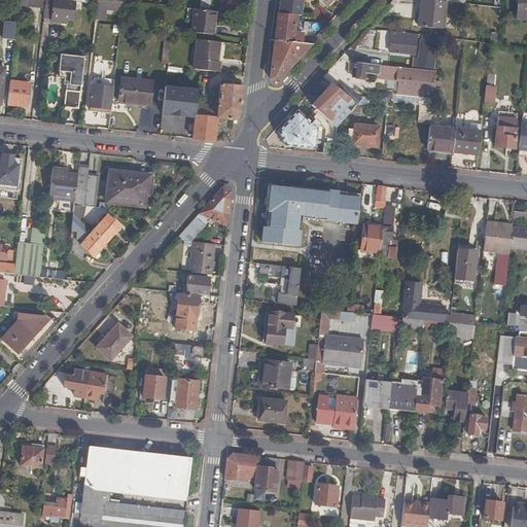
[(55,0),(45,0),(44,8),(43,18),(51,19),(51,21),(69,23),(69,19),(73,20),(75,3),(55,1),(55,0)]
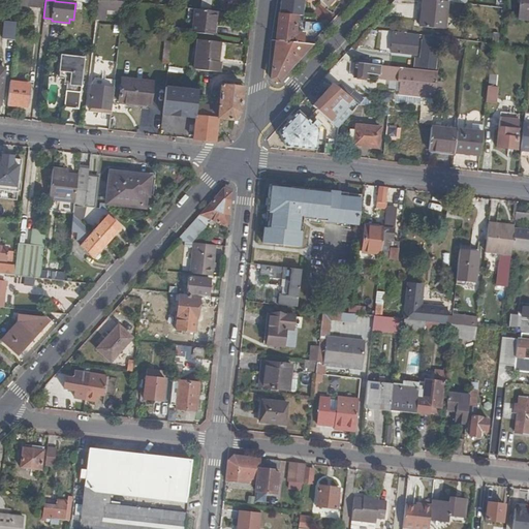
[(204,0),(203,10),(212,11),(213,0),(204,0)]
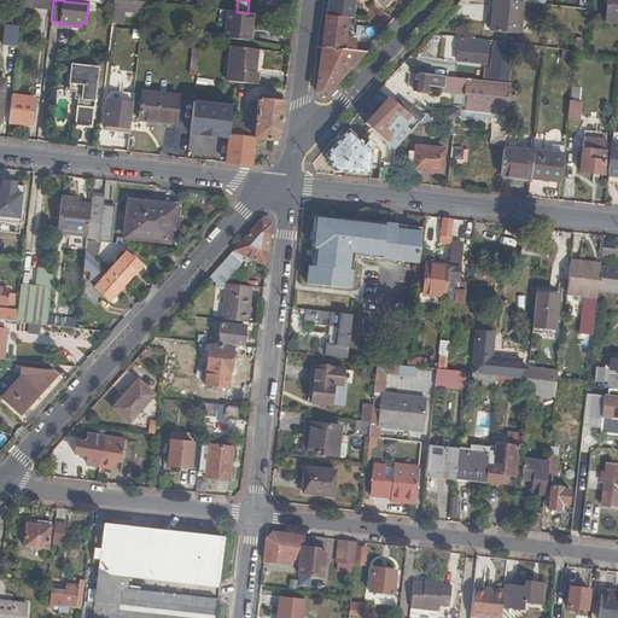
[(280,0),(267,0),(268,3),(260,3),(258,12),(279,13),(280,0)]
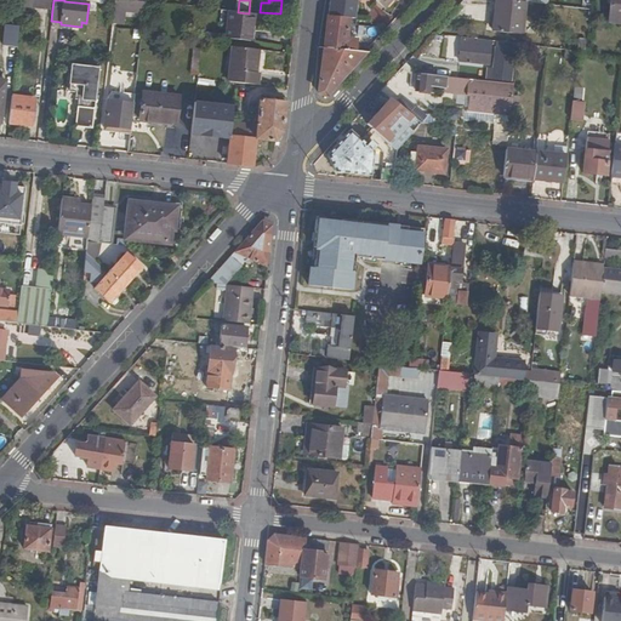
[(329,0),(328,16),(348,18),(357,20),(358,0),(329,0)]
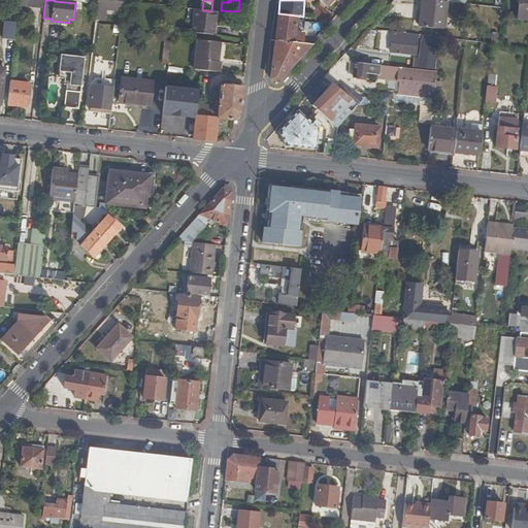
[(423,13),(419,13),(418,26),(443,28),(446,2),(424,0),(423,13)]
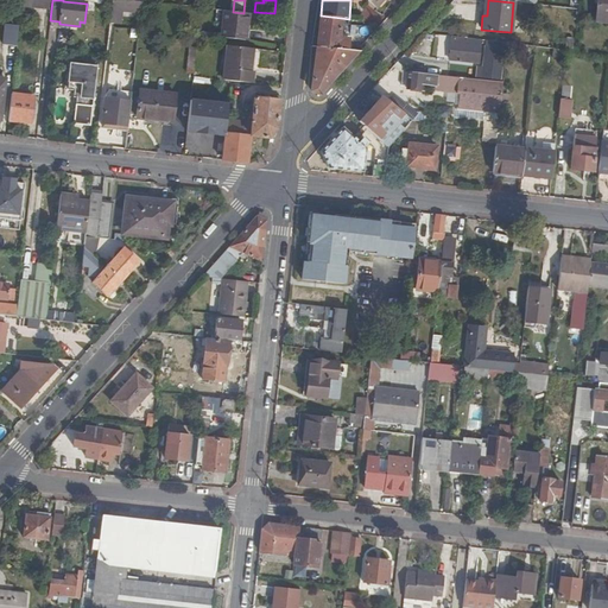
[(607,0),(599,0),(596,20),(607,21),(607,0)]
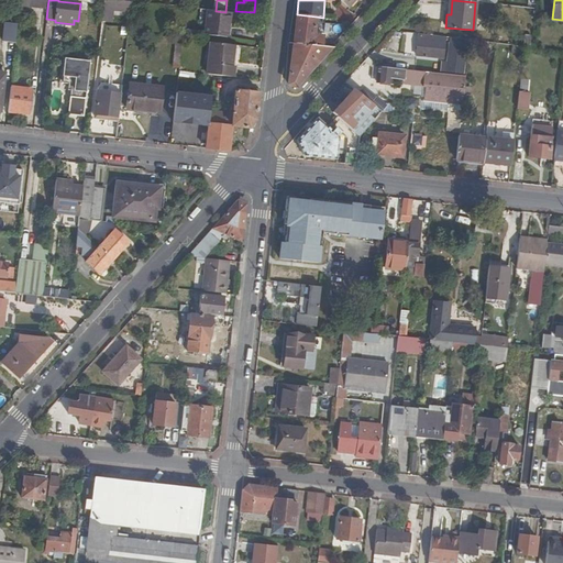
[(228,39),(231,13),(225,12),(216,11),(213,11),(210,11),(207,36),(228,39)]
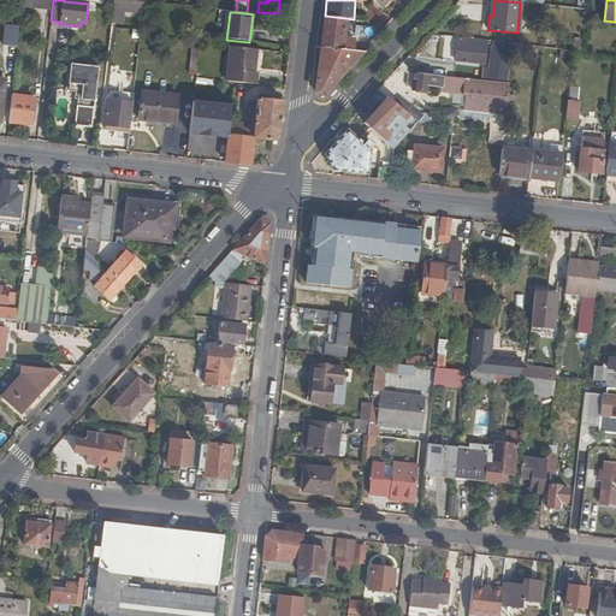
[(345,25),(324,23),(323,29),(324,30),(323,49),(353,52),(354,41),(343,40),(345,25)]
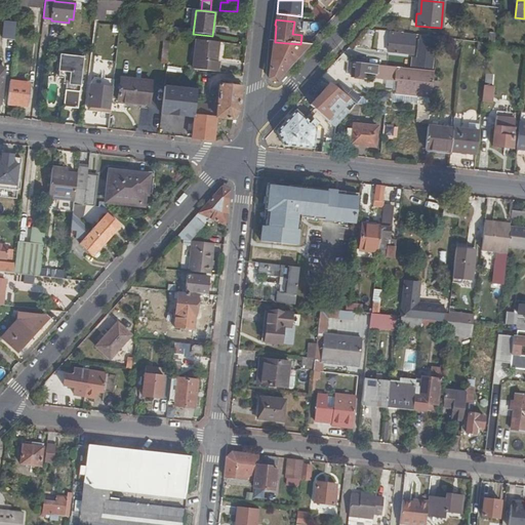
[(170,38),(183,40),(184,32),(171,31),(170,36),(170,38)]
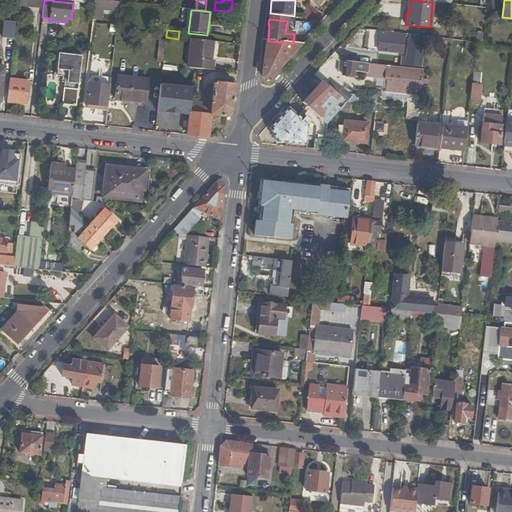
[(405,37),(401,37),(389,36),(387,51),(404,52),(405,37)]
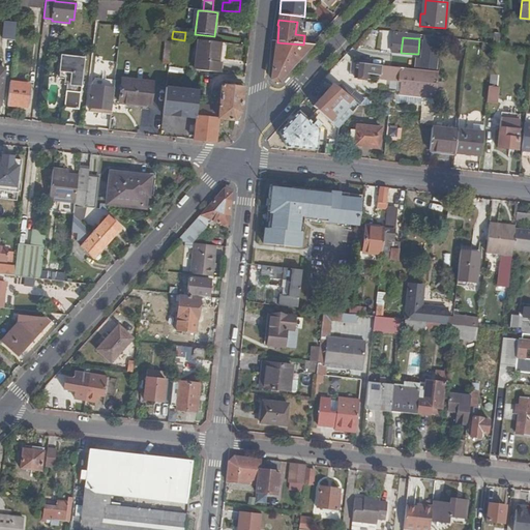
[(219,63),(222,45),(199,41),(198,50),(196,71),(202,72),(221,75),(222,63),(219,63)]
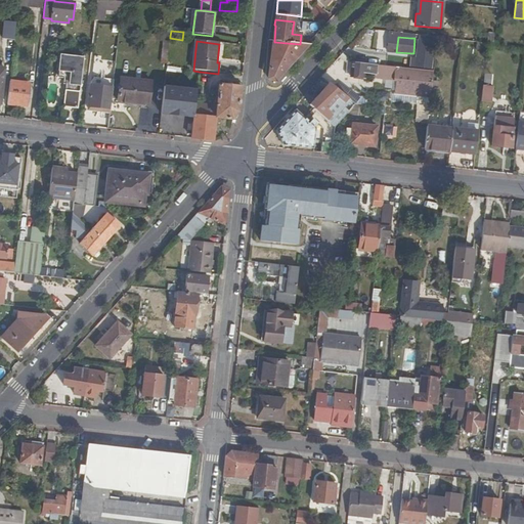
[(274,83),(308,46),(300,44),(274,42),(268,80),(274,83)]
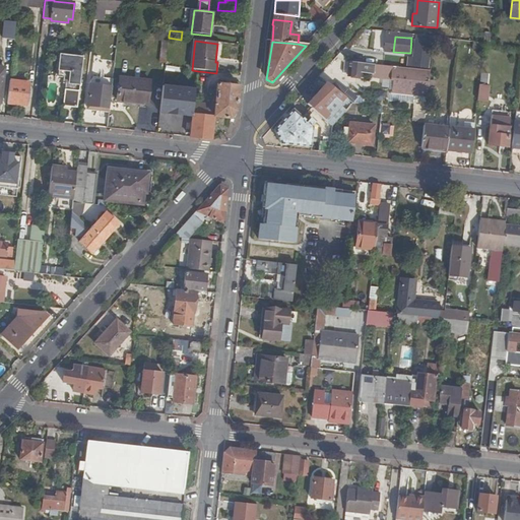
[(159,63),(166,63),(168,45),(161,44),(159,63)]
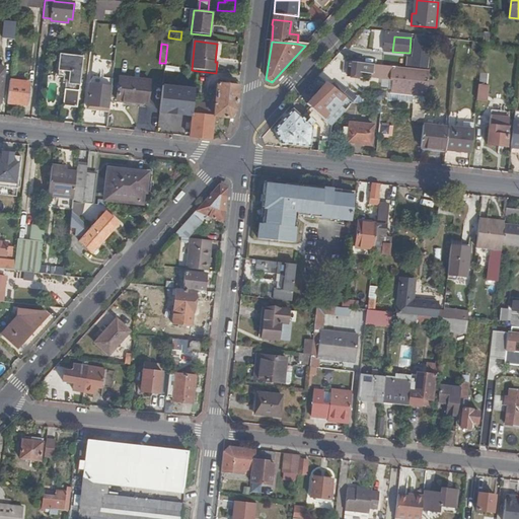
[(71,94),(65,93),(63,106),(77,108),(83,58),(61,55),(58,77),(65,78),(64,83),(66,83),(69,84),(69,90),(72,91),(71,94)]
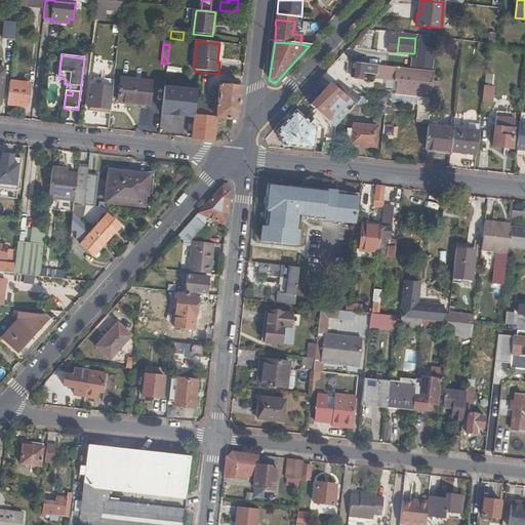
[(366,63),(354,62),(352,75),(365,76),(365,72),(366,63)]
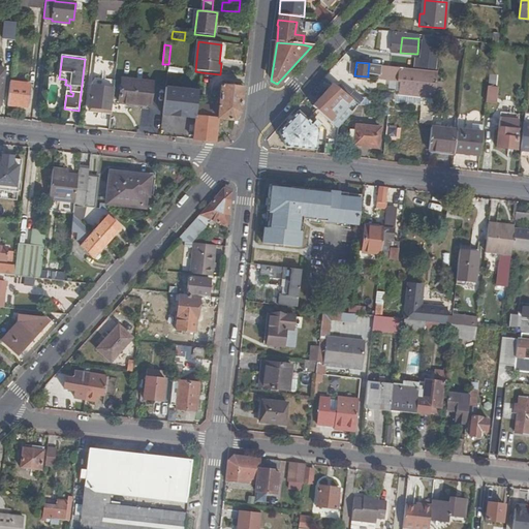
[(369,63),(368,72),(395,75),(395,66),(369,63)]
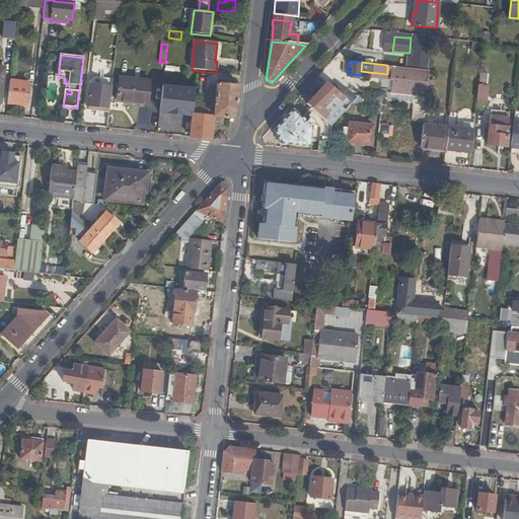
[(394,75),(395,66),(387,65),(387,74),(394,75)]
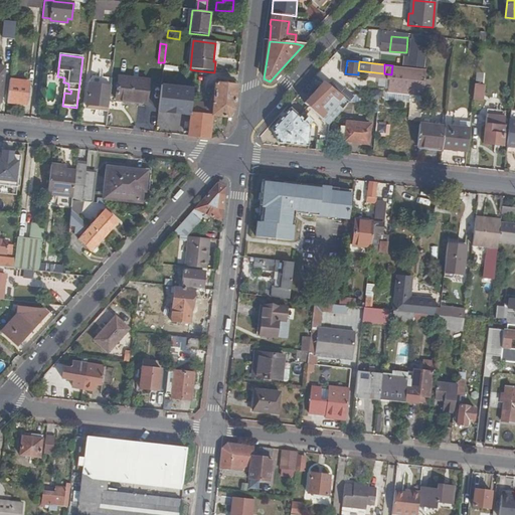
[(423,90),(425,68),(392,65),(391,74),(390,86),(423,90)]
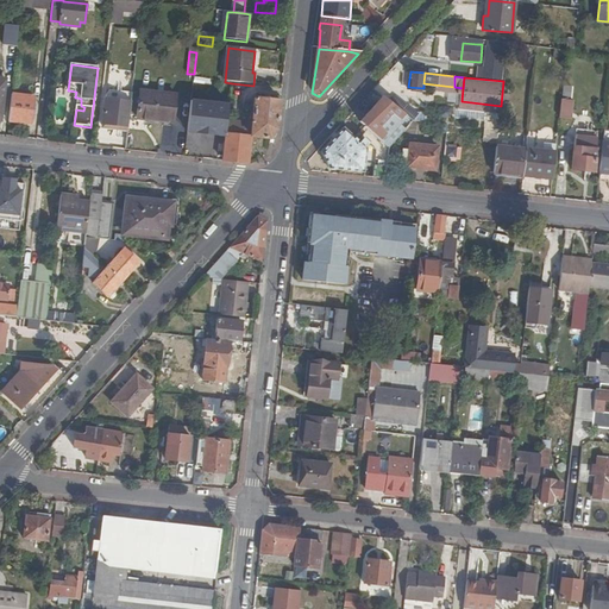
[(573,85),(564,83),(563,95),(572,96),(573,85)]
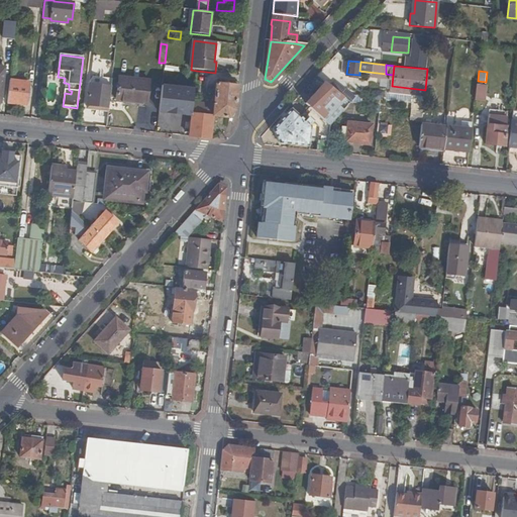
[(124,101),(145,104),(148,82),(118,78),(115,100),(124,101)]
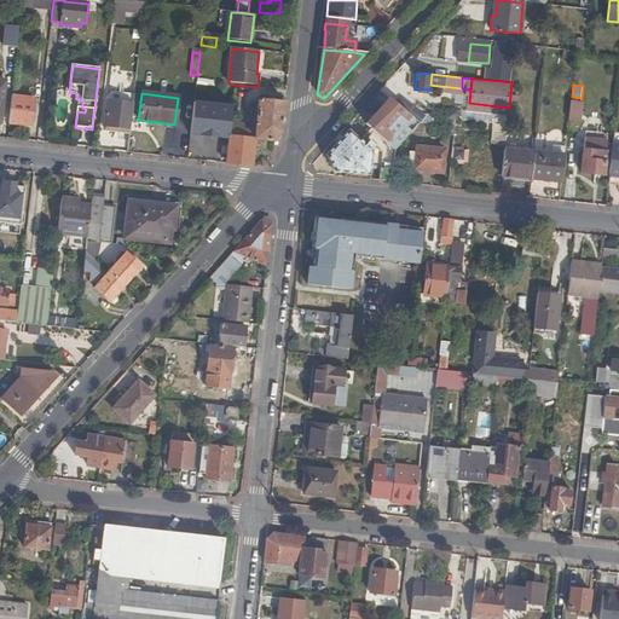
[(13,98),(10,123),(32,126),(35,100),(13,98)]
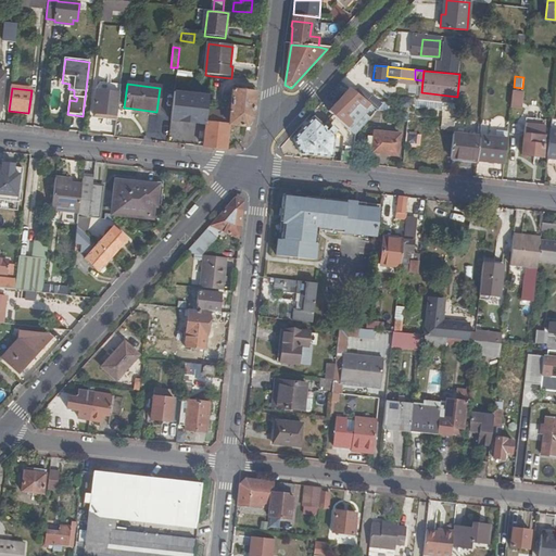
[(513,89),(510,106),(522,108),(523,90),(513,89)]
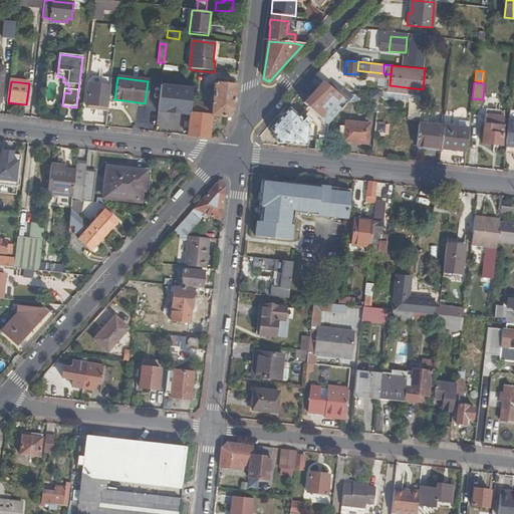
[(234,112),(237,85),(215,83),(213,104),(193,102),(191,111),(189,136),(211,139),(214,116),(228,118),(234,112)]
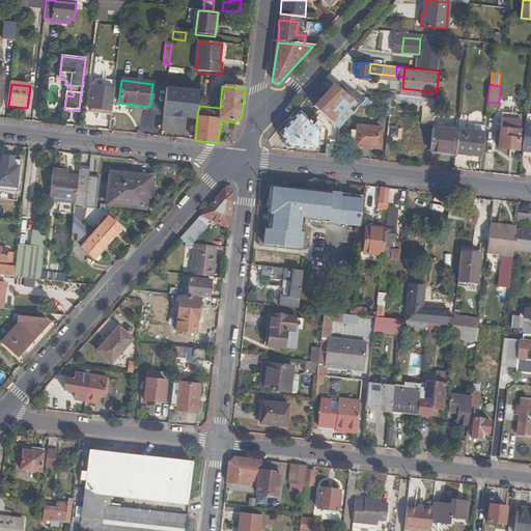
[(89,111),(111,113),(114,89),(91,87),(89,111)]
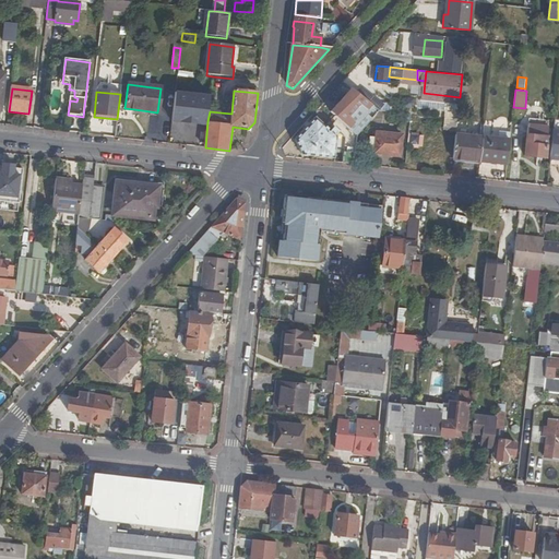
[(170,123),(205,128),(209,96),(175,92),(170,123)]
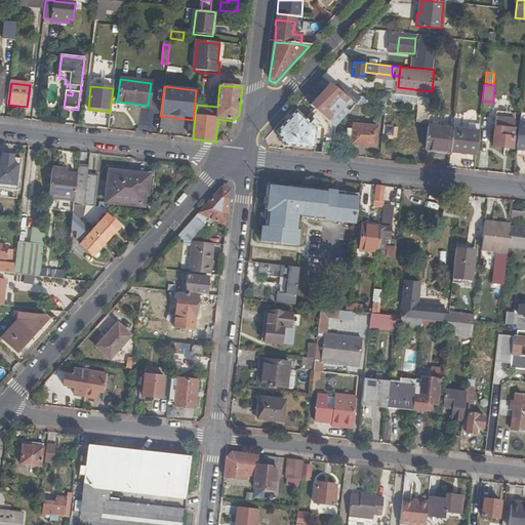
[(351,111),(337,92),(322,104),(335,122),(351,111)]
